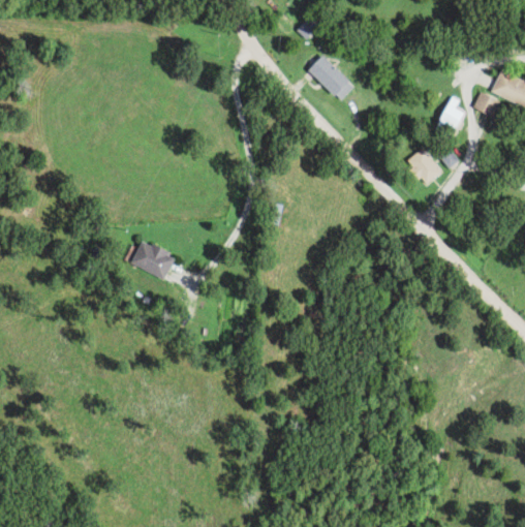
[(339,101),(353,87),(320,54),(306,68),(339,101)]
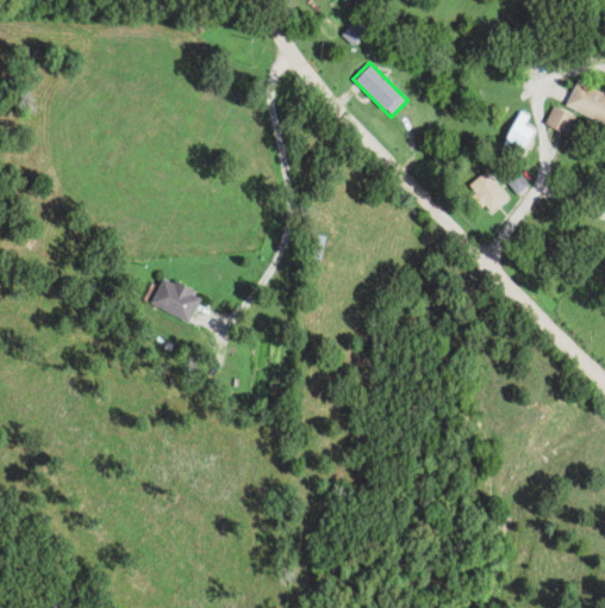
[(604,92),(577,81),(566,106),(604,123),(604,92)]
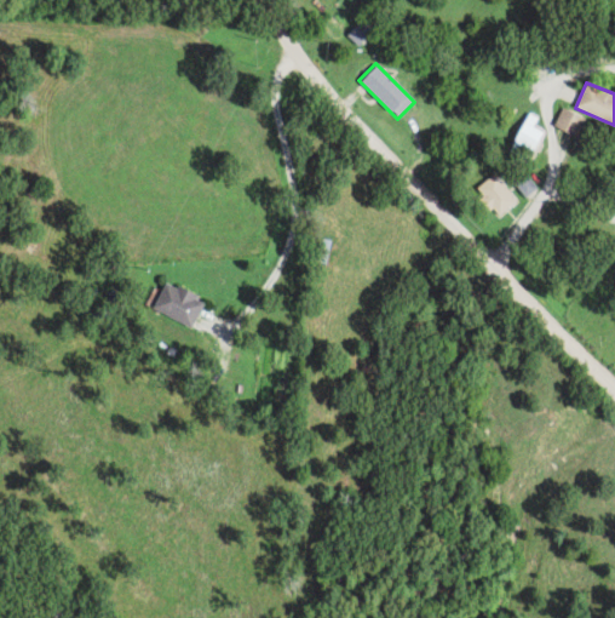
[(586,115),(562,108),(556,129),(581,136),(586,115)]
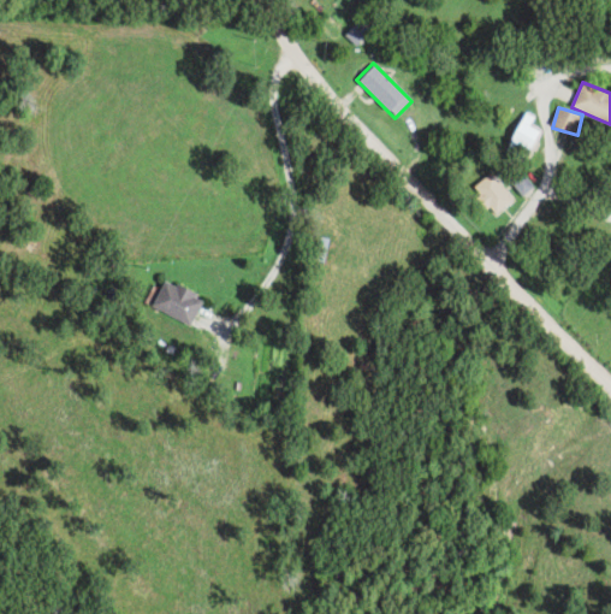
[(531,125),(535,118),(527,112),(503,152),(523,163),(541,133),(531,125)]
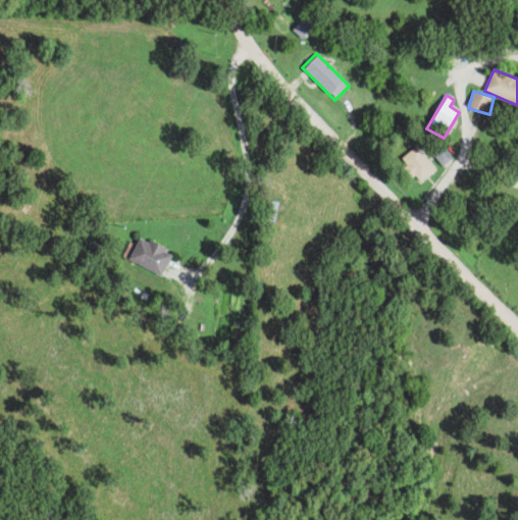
[(402,159),(421,182),(436,168),(417,146),(402,159)]
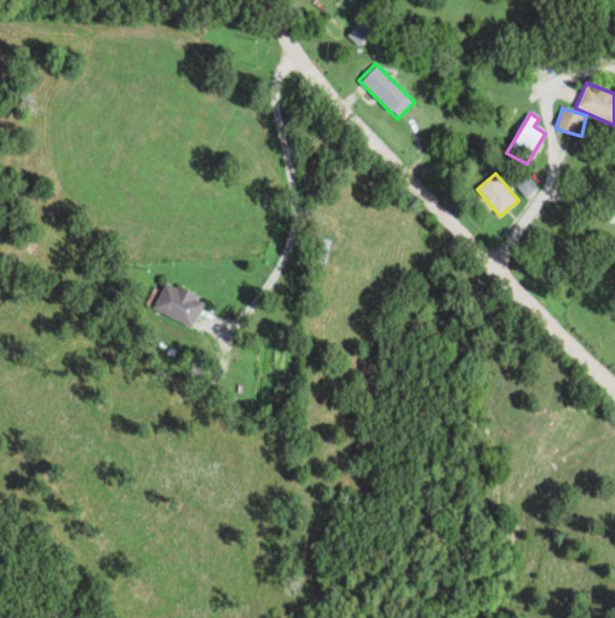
[(325,262),(331,241),(321,239),(315,259),(325,262)]
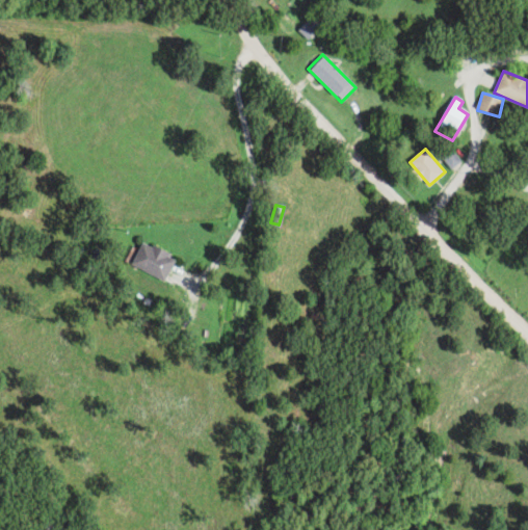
[(130,264),(165,281),(176,258),(141,241),(130,264)]
